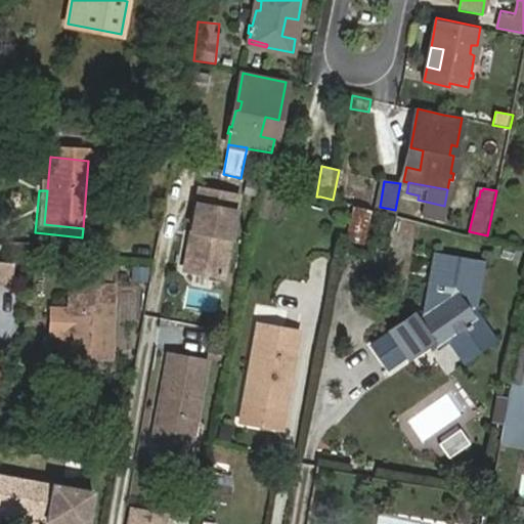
[(221,278),(237,198),(199,190),(184,270),(221,278)]
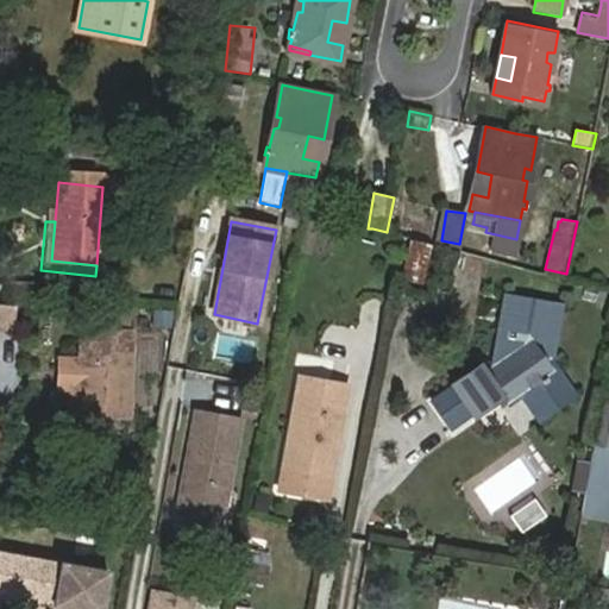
[(406,240),(399,278),(424,283),(431,245),(406,240)]
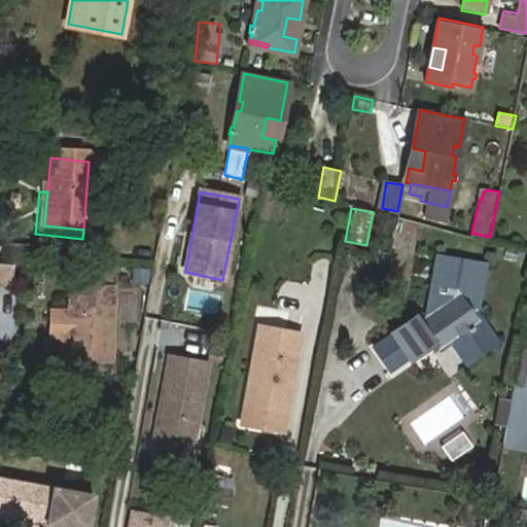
[(446,329),(451,337),(465,358),(494,340),(476,311),(482,268),(438,258),(427,316),(418,322),(411,316),(392,328),(409,354),(425,343),(446,329)]
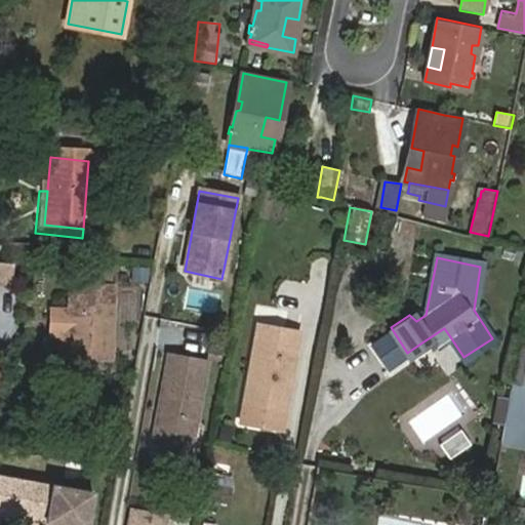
[(0,283),(7,284),(9,264),(0,263),(0,283)]
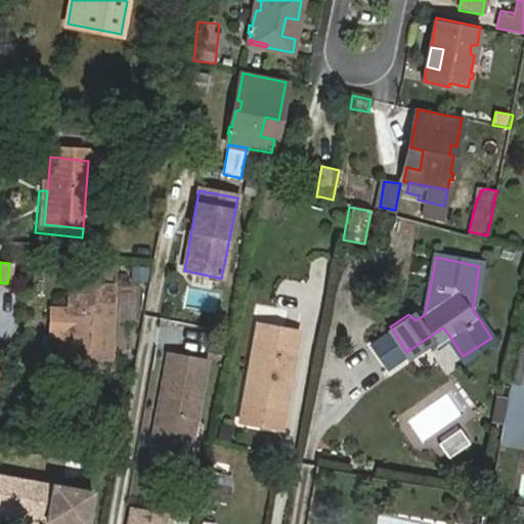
[(118,295),(75,289),(72,313),(69,337),(64,337),(62,361),(111,365),(118,295)]
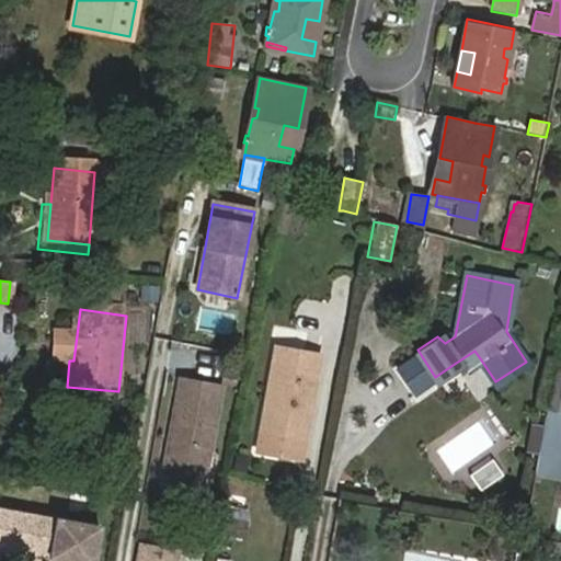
[(73,361),(77,335),(58,333),(55,358),(61,359),(69,361),(73,361)]
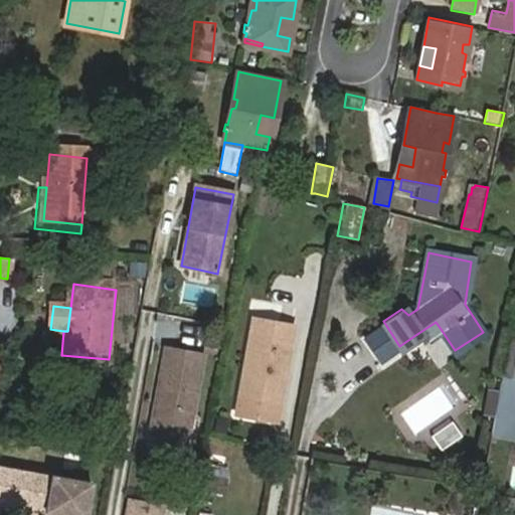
[(247,366),(242,366),(236,396),(279,404),(294,327),(251,319),(244,356),(249,357),(247,366)]
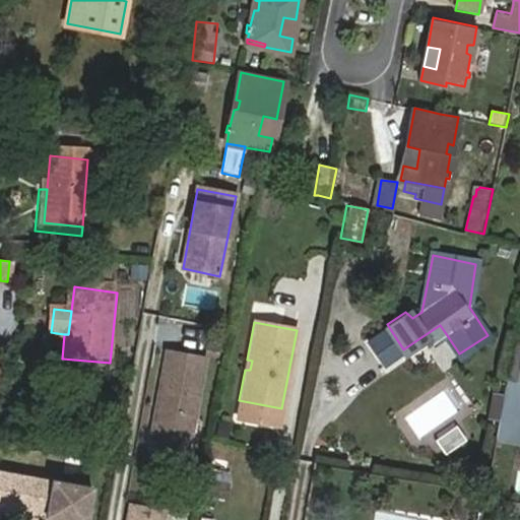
[(381,364),(403,349),(387,324),(365,338),(381,364)]
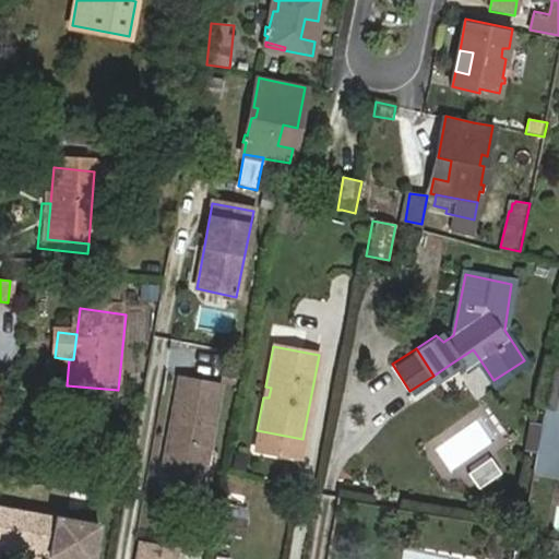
[(456,372),(478,357),(473,349),(451,364),(456,372)]
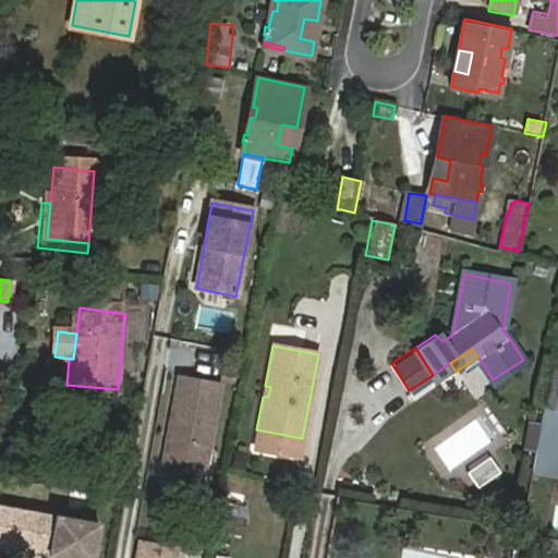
[(67,385),(69,359),(61,358),(59,384),(67,385)]
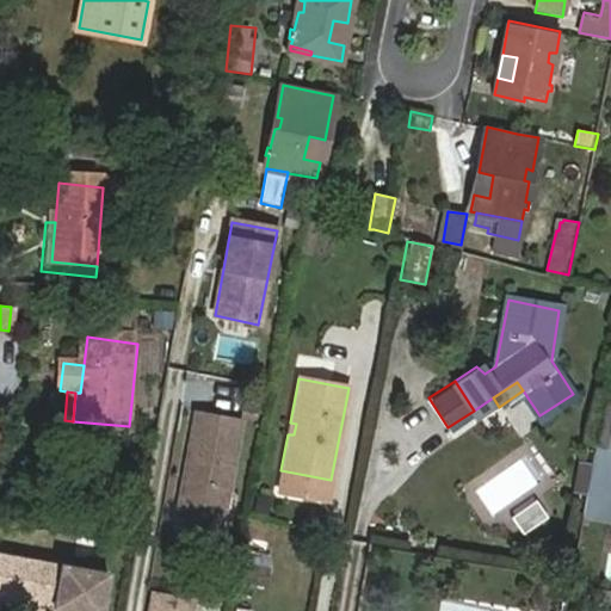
[(504,408),(519,434),(534,426),(519,400),(504,408)]
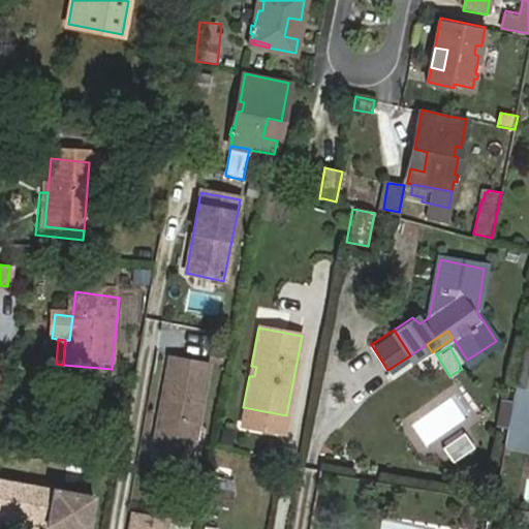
[(191,452),(209,364),(170,356),(154,444),(191,452)]
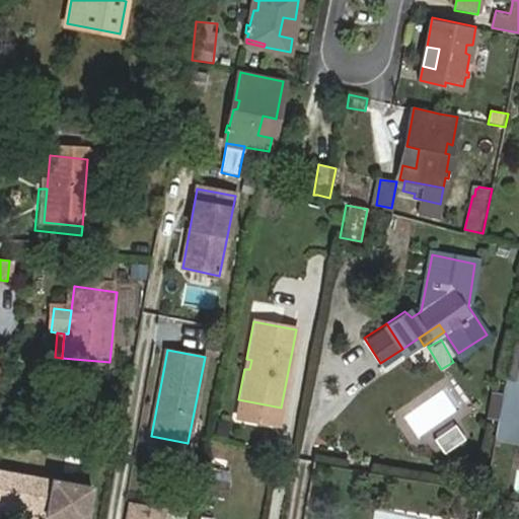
[(518,381),(516,381),(506,379),(504,391),(495,442),(511,445),(518,445),(518,381)]
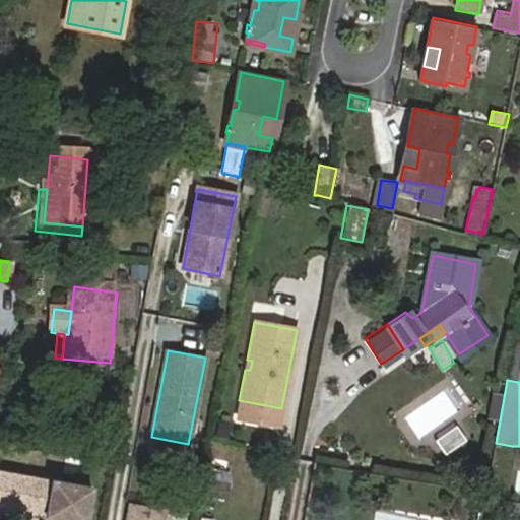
[(277,436),(281,408),(239,400),(234,428),(277,436)]
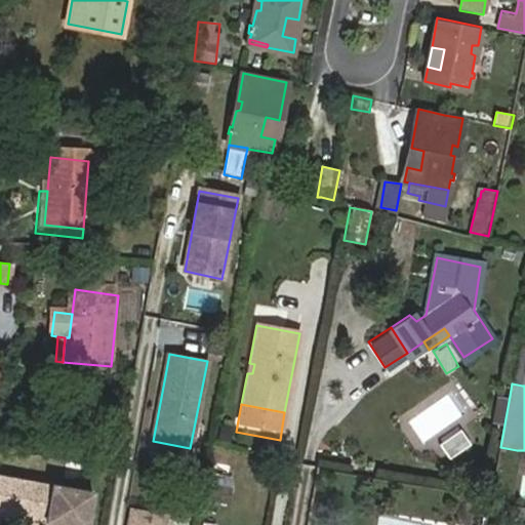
[(438,443),(446,459),(470,448),(461,431),(438,443)]
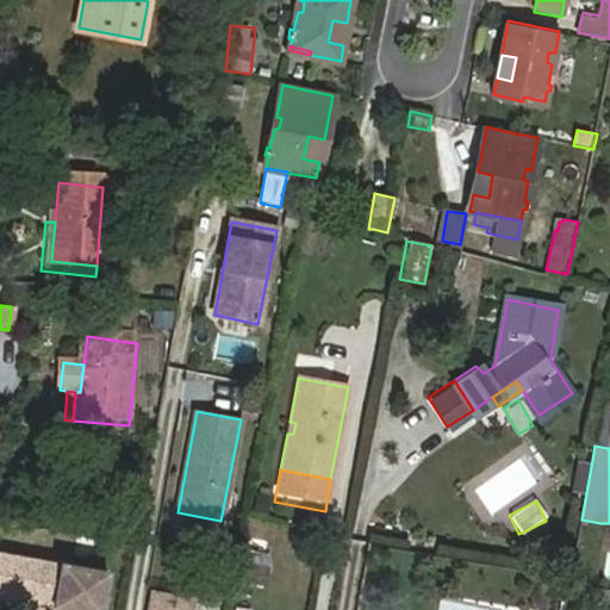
[(53,609),(100,609),(107,572),(0,553),(0,596),(54,605),(53,609)]
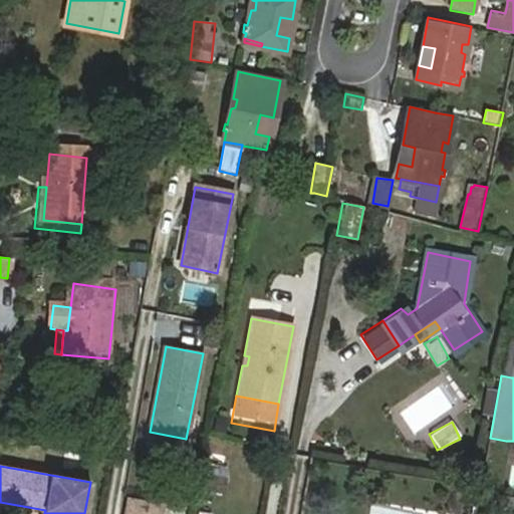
[(225,493),(227,478),(203,474),(201,489),(225,493)]
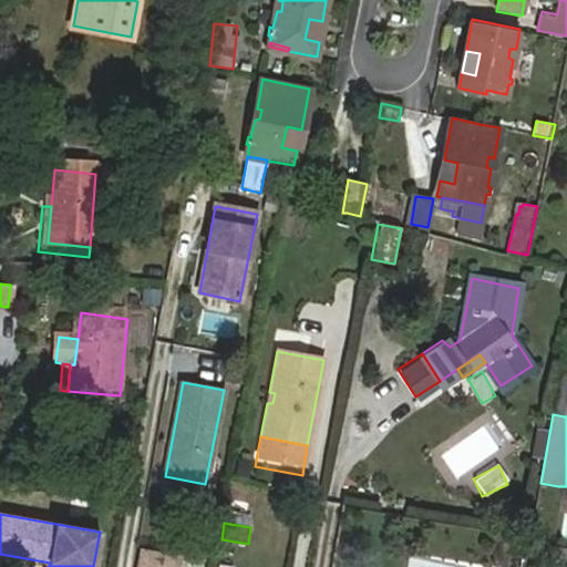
[(177,566),(179,556),(142,549),(137,566),(177,566)]
